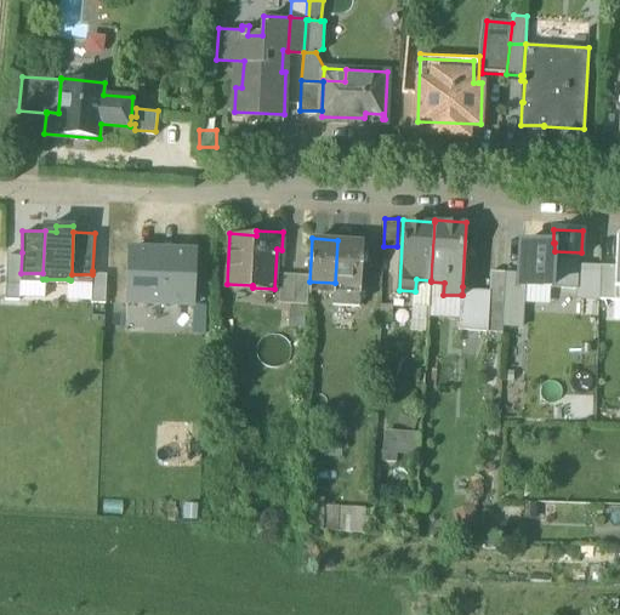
[(363,241),(337,240),(335,283),(360,284),(363,241)]
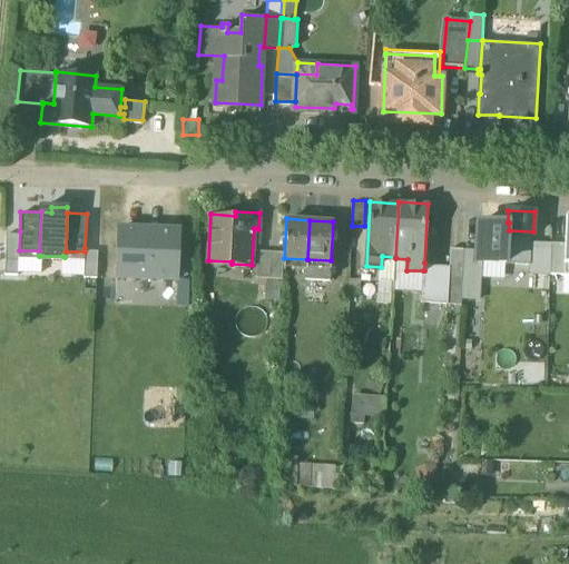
[(506,261),(507,261),(509,230),(509,223),(508,223),(479,220),(478,248),(477,259),(483,259),(506,261)]
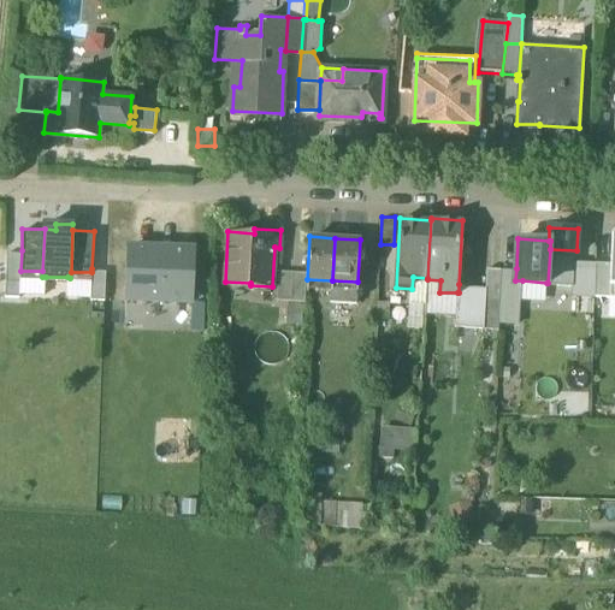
[(194,248),(129,246),(128,278),(126,296),(193,298),(194,248)]
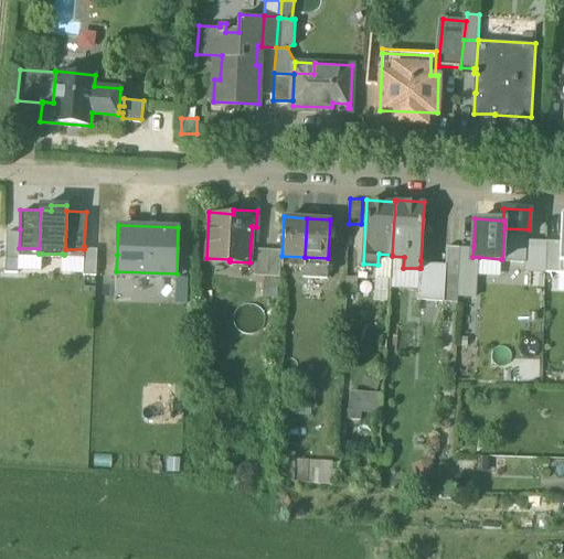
[(529,229),(504,228),(502,259),(524,260),(527,260),(528,238),(529,229)]
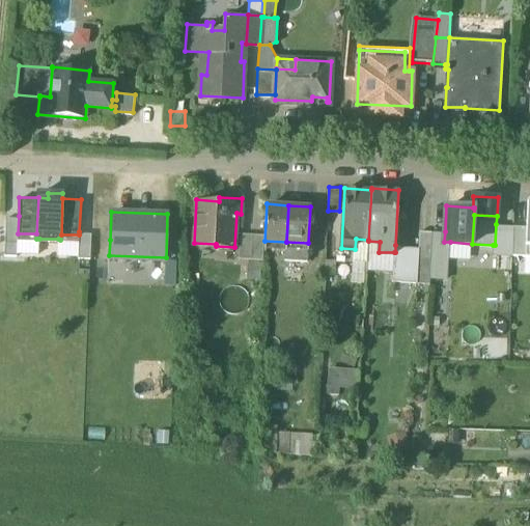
[(19,216),(6,216),(5,253),(18,254),(18,251),(18,233),(19,216)]
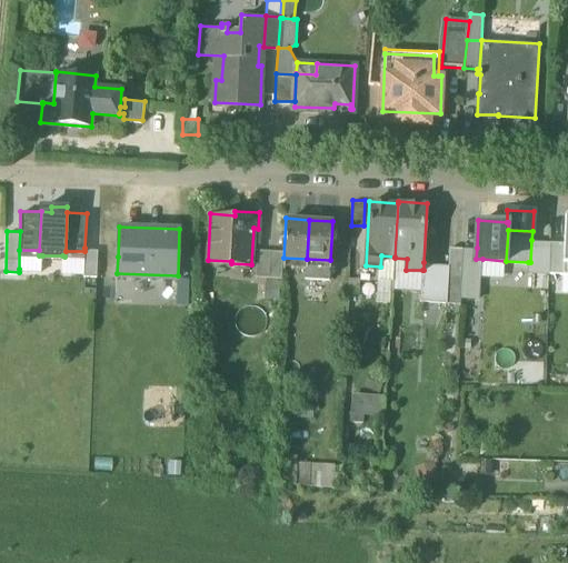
[(549,272),(550,240),(531,240),(530,262),(528,262),(528,272),(549,272)]
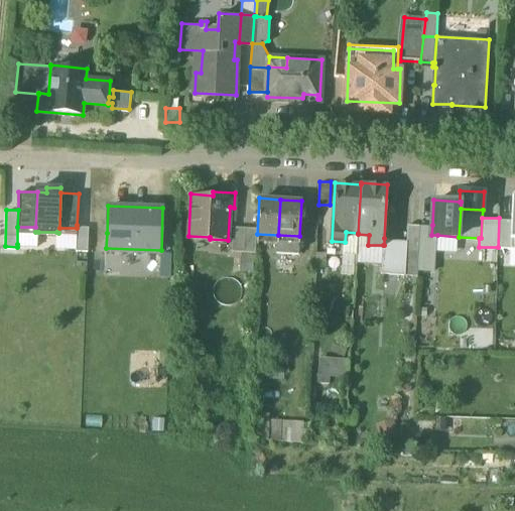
[(512,219),(499,218),(498,247),(510,248),(511,237),(512,219)]
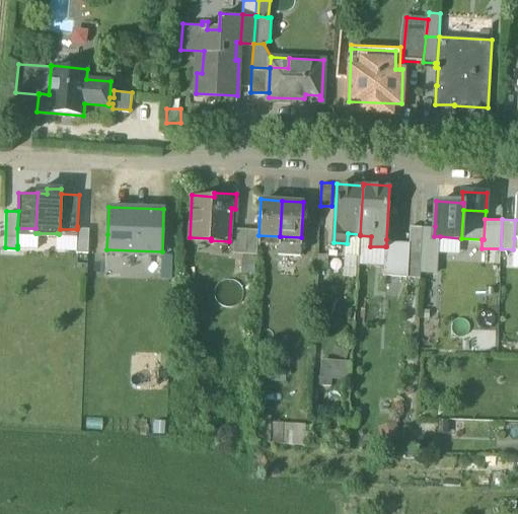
[(410,249),(422,250),(423,225),(411,225),(410,241),(410,249)]
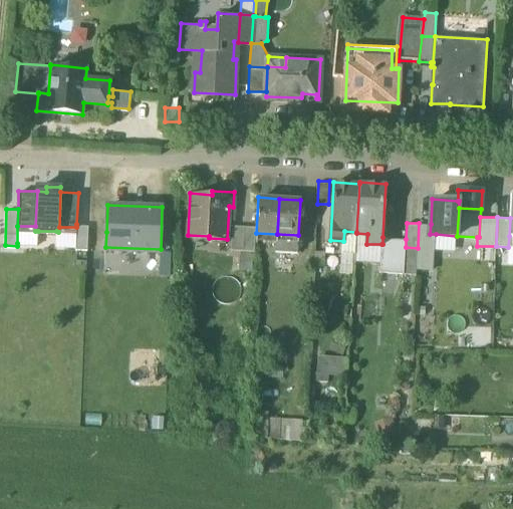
[(431,224),(419,223),(418,248),(417,267),(429,267),(430,250),(435,250),(435,248),(436,234),(430,234),(431,224)]
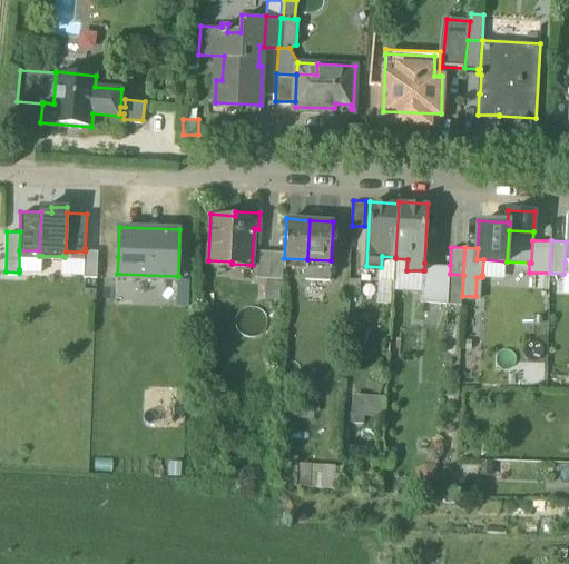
[(99,248),(85,248),(85,251),(85,274),(85,275),(98,275),(98,257),(99,248)]
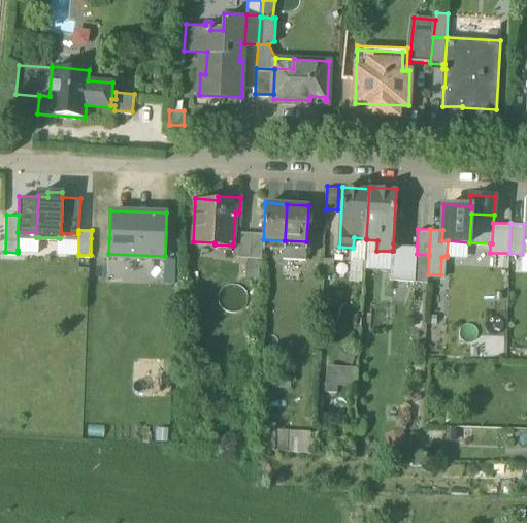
[(237,256),(261,257),(262,239),(263,232),(238,231),(237,256)]
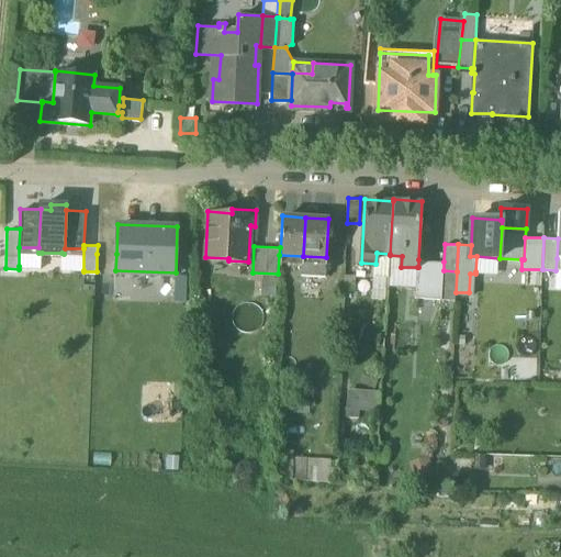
[(42,267),(42,253),(38,253),(38,247),(19,247),(19,266),(42,267)]
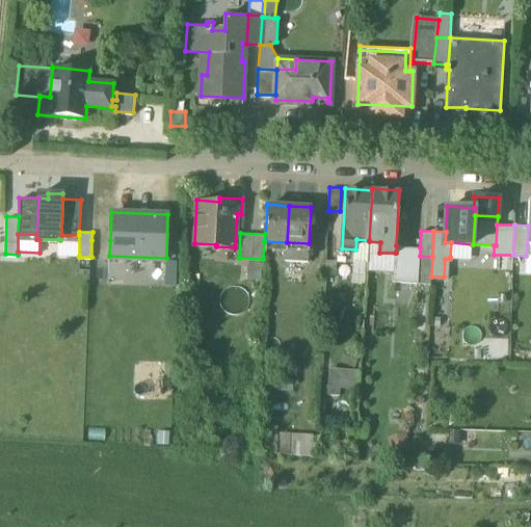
[(60,240),(58,239),(57,255),(79,256),(79,235),(61,235),(60,240)]
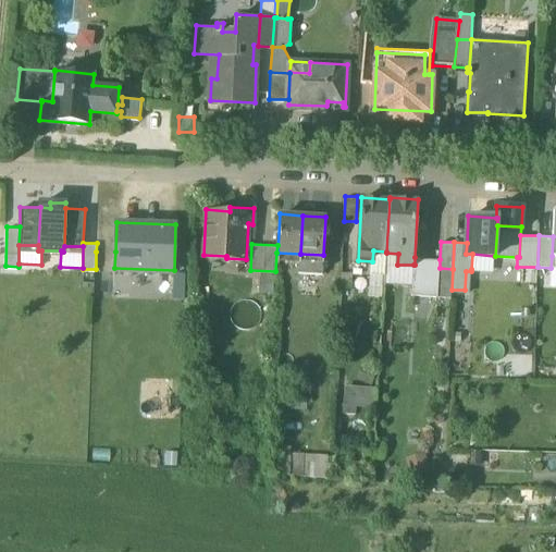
[(385,272),(386,253),(386,252),(373,250),(372,261),(372,272),(383,272),(385,272)]
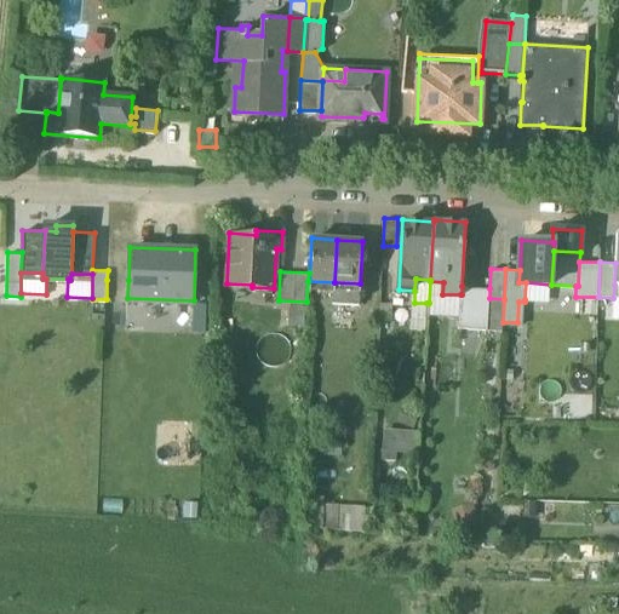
[(129,280),(107,280),(107,299),(105,320),(126,321),(127,298),(129,280)]
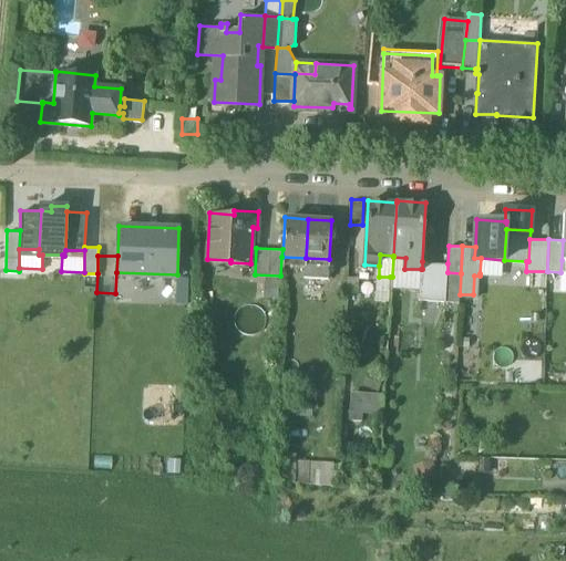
[(393,257),(392,277),(391,287),(420,288),(421,269),(404,269),(405,258),(393,257)]
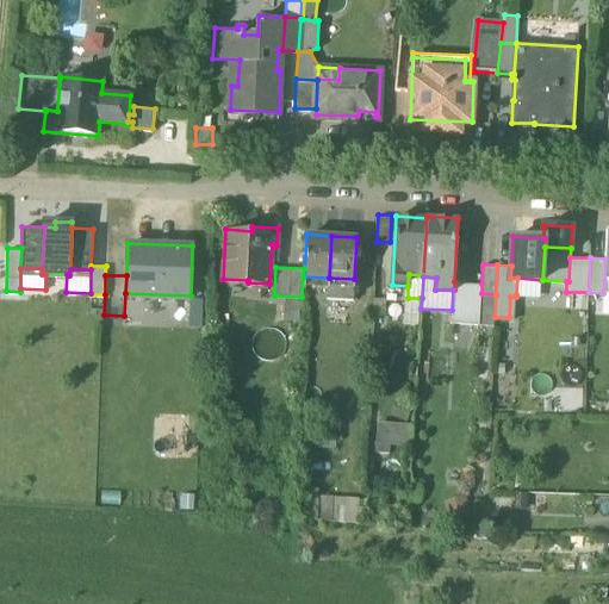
[(354,279),(329,278),(328,296),(354,298),(354,279)]
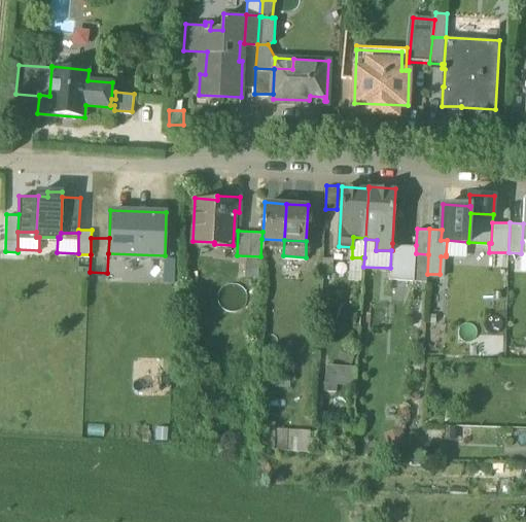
[(447,240),(446,254),(466,256),(467,242),(447,240)]
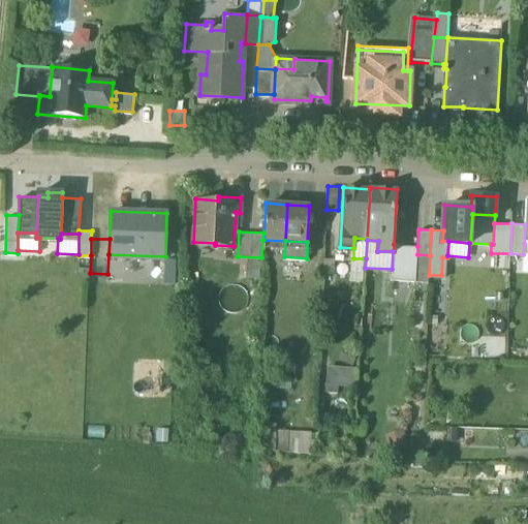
[(416,280),(417,254),(417,246),(394,244),(394,251),(393,251),(392,269),(391,278),(416,280)]
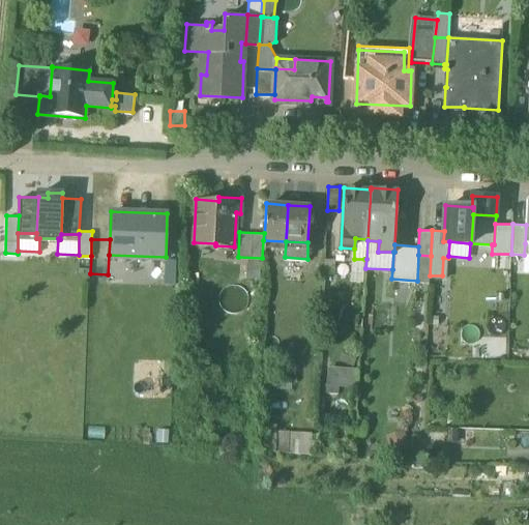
[(418,255),(417,281),(430,282),(430,275),(431,256),(418,255)]
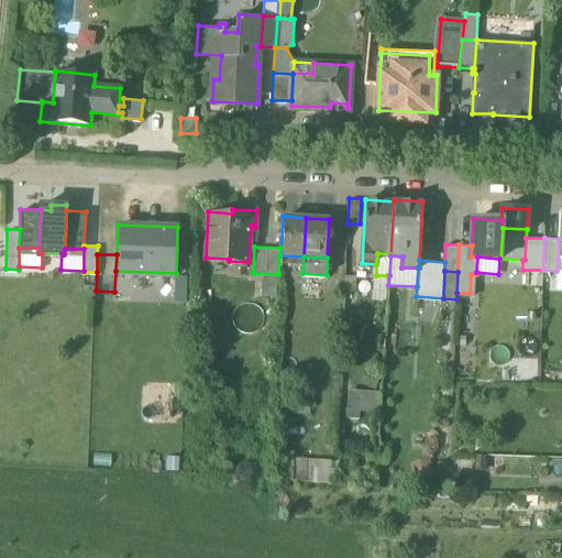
[(187,274),(176,273),(175,299),(187,299),(187,274)]
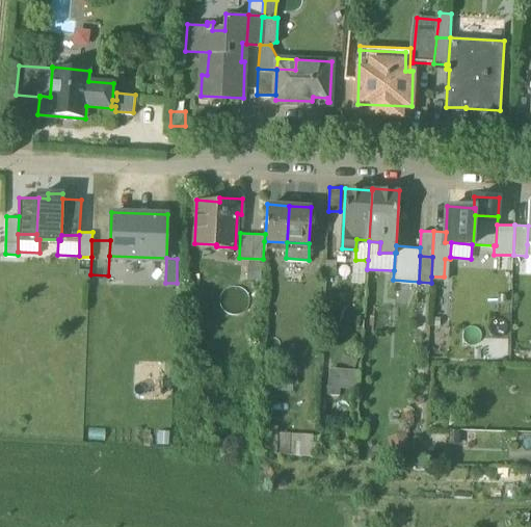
[(365,283),(366,260),(355,260),(353,260),(351,282),(365,283)]
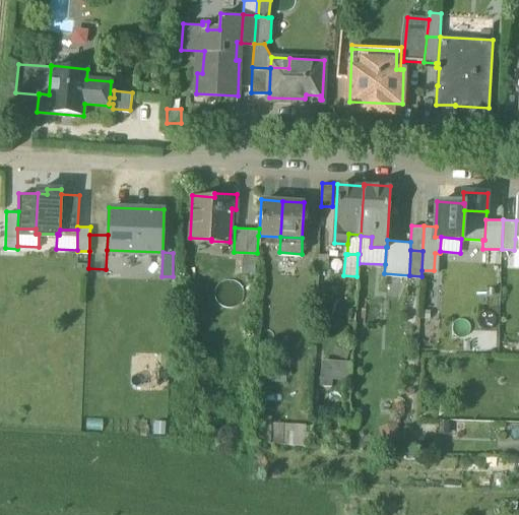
[(256,271),(258,255),(242,255),(242,271),(256,271)]
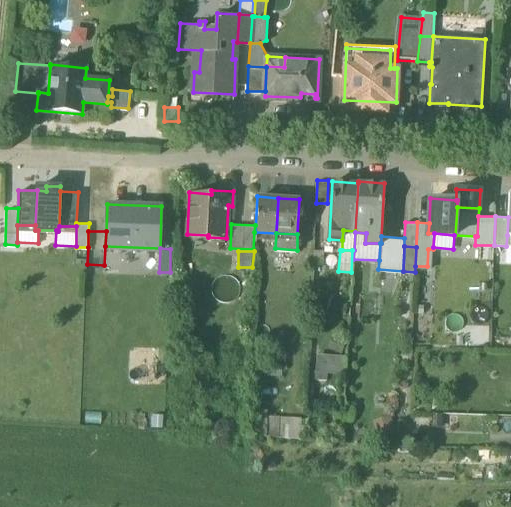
[(327,346),(341,353),(347,340),(334,333),(327,346)]
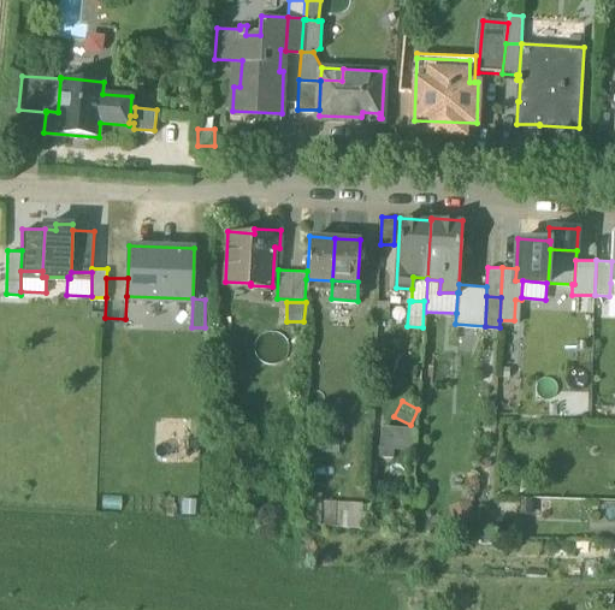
[(417,449),(418,426),(382,425),(380,446),(417,449)]
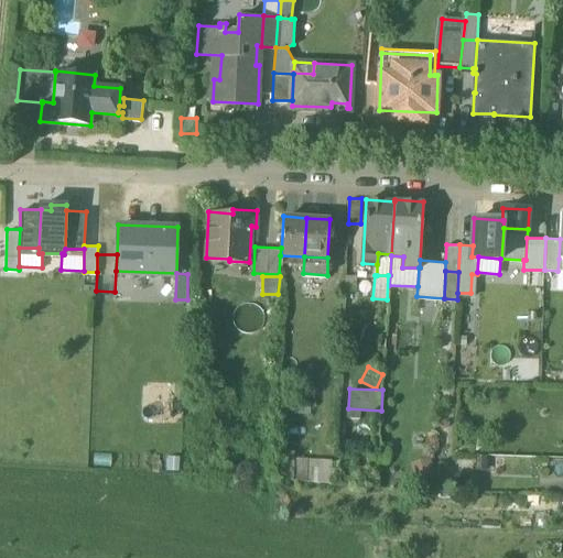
[(278,479),(293,479),(294,457),(294,450),(278,449),(278,479)]
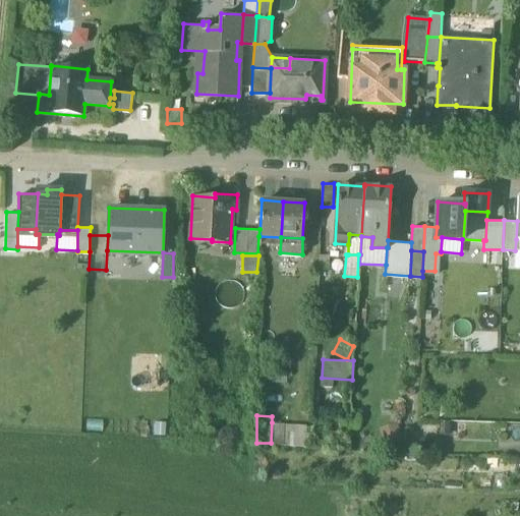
[(398,420),(379,426),(385,445),(404,439),(398,420)]
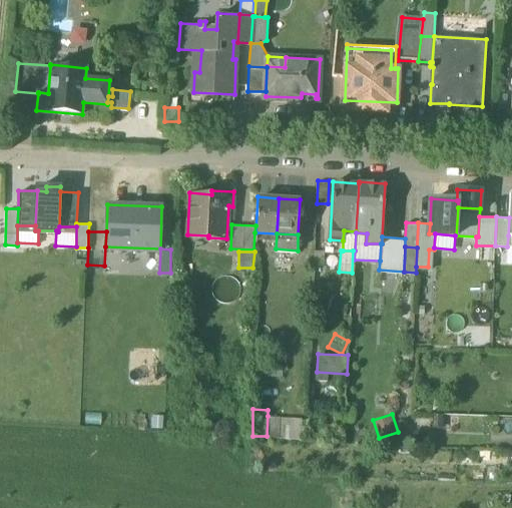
[(267,436),(306,439),(307,426),(302,426),(302,418),(268,416),(267,436)]
